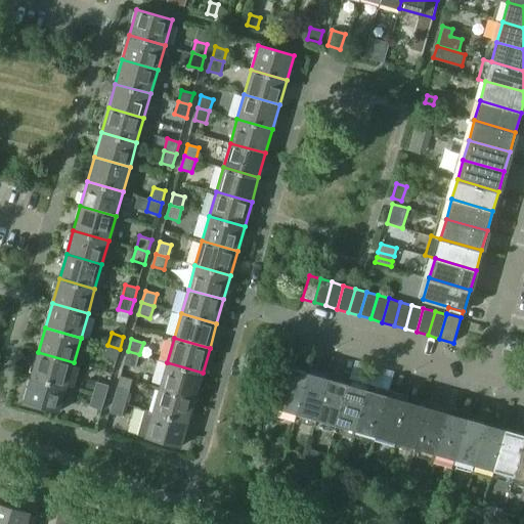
[(120,349),(107,345),(104,357),(116,361),(120,349)]
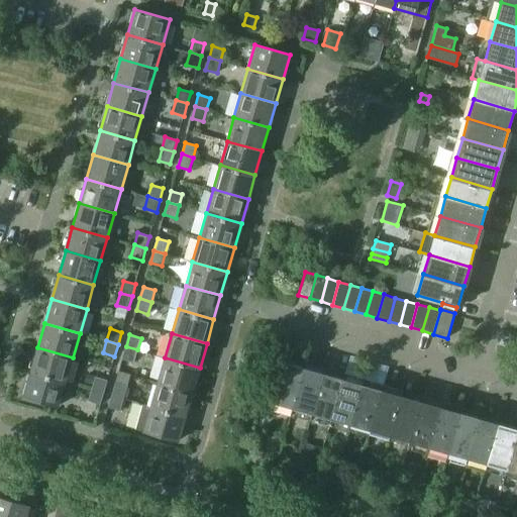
[(137,349),(126,346),(122,358),(134,362),(137,349)]
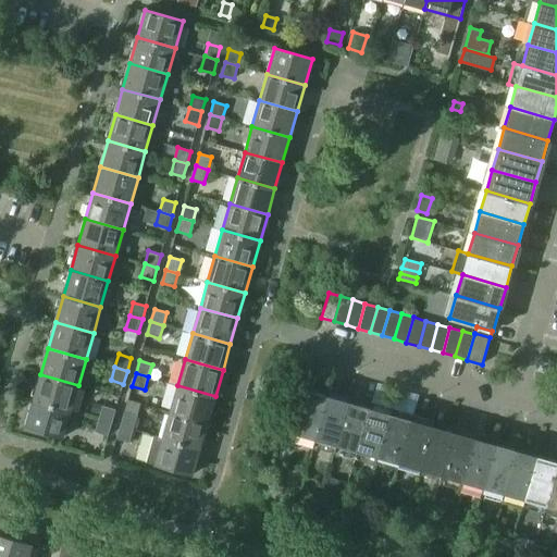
[(40,374),(33,400),(71,411),(78,385),(40,374)]
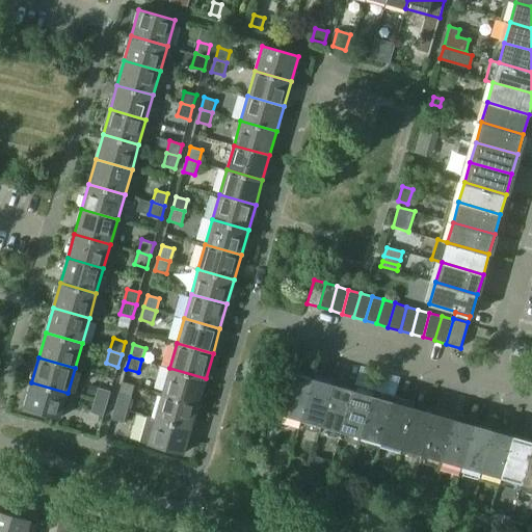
[(169,368),(162,393),(198,403),(206,378),(169,368)]
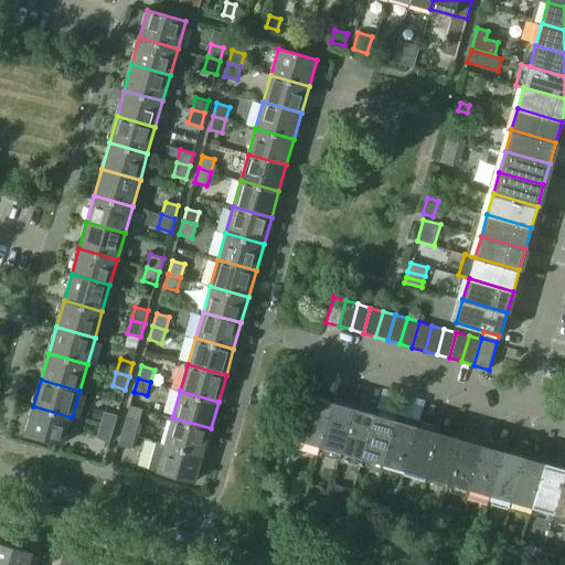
[(297,438),(321,446),(333,401),(310,394),(297,438)]
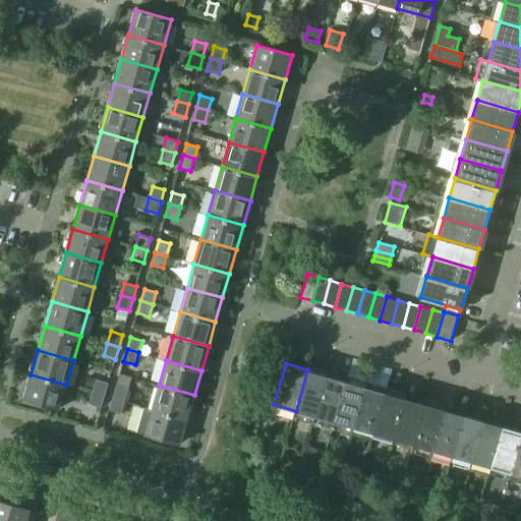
[(296,411),(315,416),(327,375),(307,369),(296,411)]
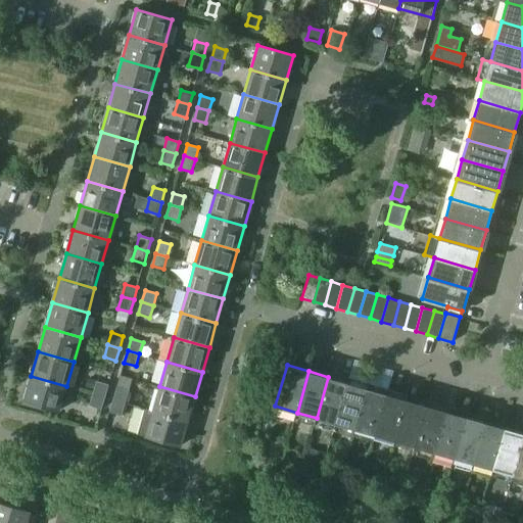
[(66,386),(31,376),(24,400),(59,411),(66,386)]
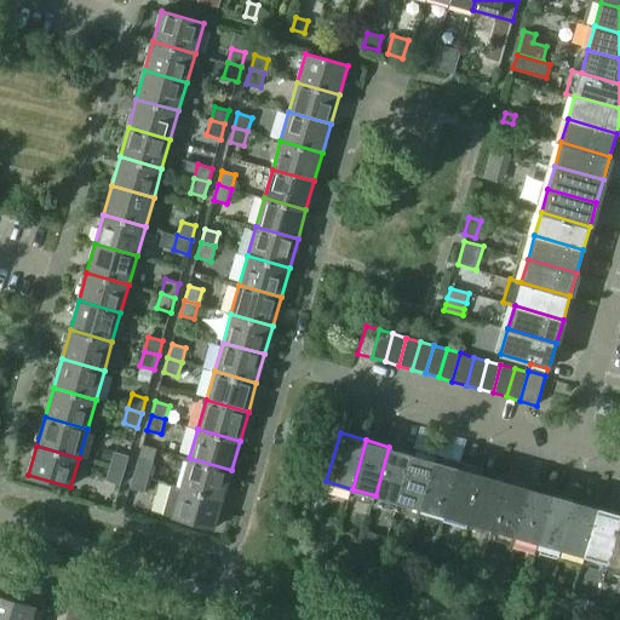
[(375,495),(399,503),(413,453),(389,447),(375,495)]
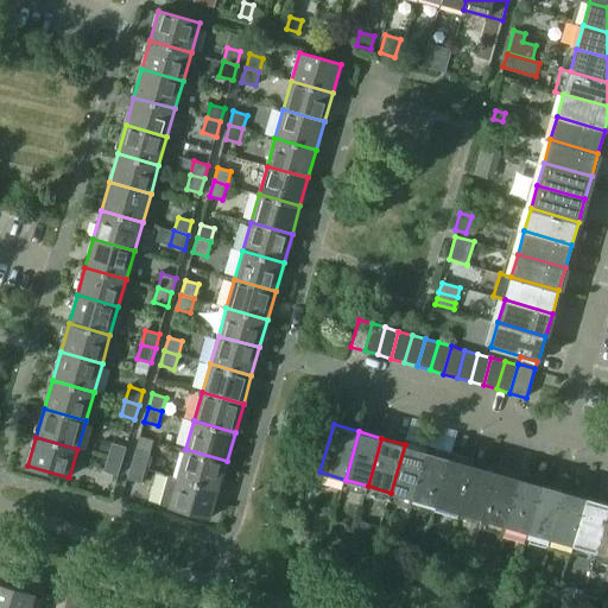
[(102,441),(100,450),(109,453),(108,457),(122,461),(126,447),(102,441)]
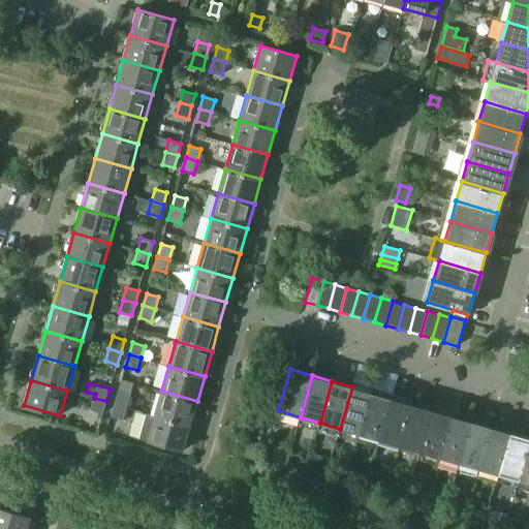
[(340,429),(360,434),(372,393),(352,386),(340,429)]
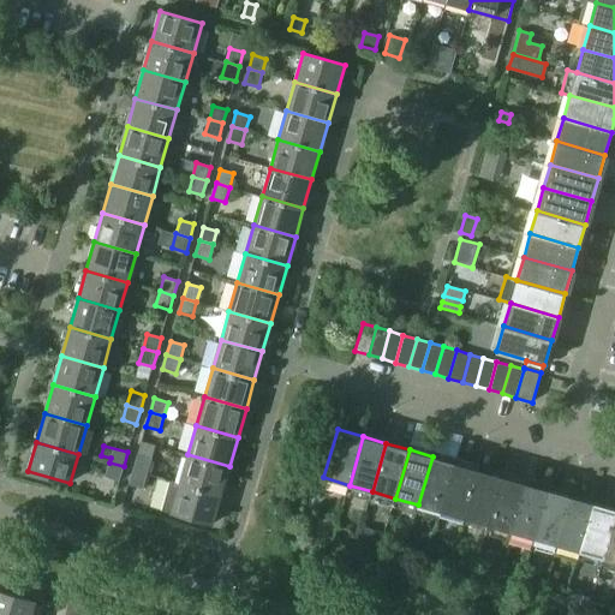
[(187,454),(179,483),(221,495),(230,466),(187,454)]
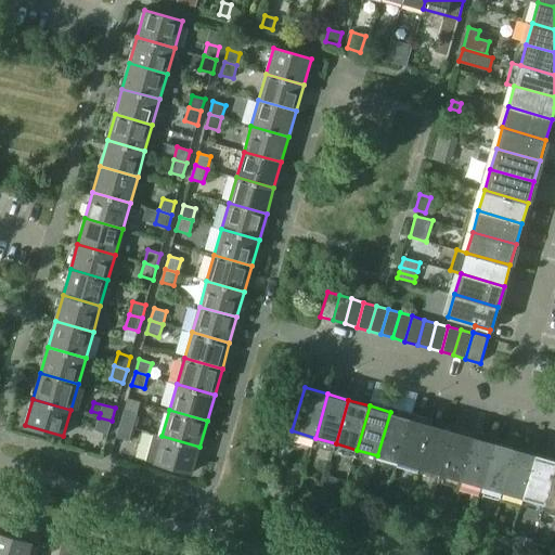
[(125,411),(120,424),(133,427),(137,414),(125,411)]
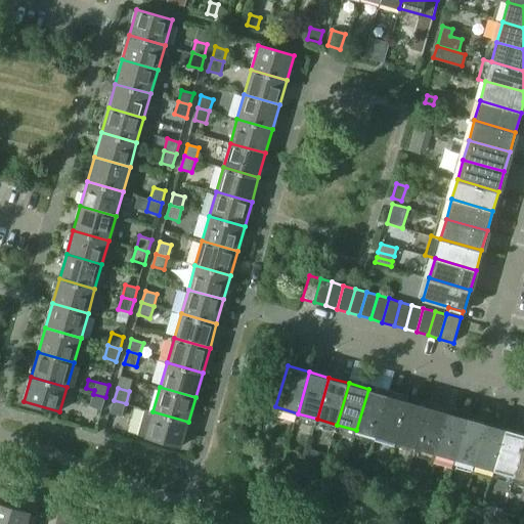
[(356,430),(376,436),(388,395),(368,389),(356,430)]
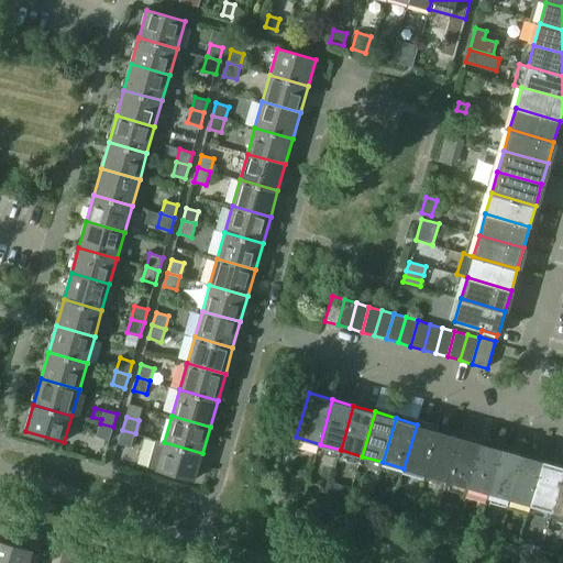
[(113,427),(100,423),(97,437),(109,440),(113,427)]
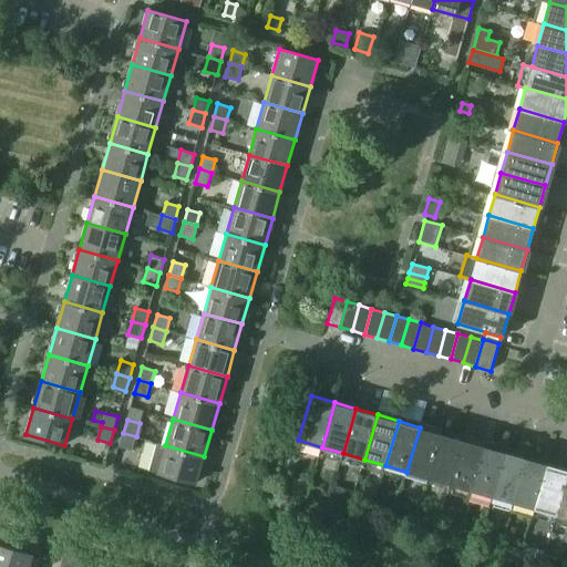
[(406,472),(429,477),(441,433),(420,428),(406,472)]
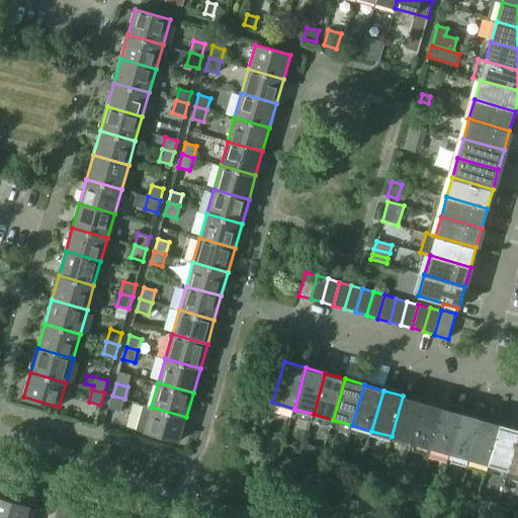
[(124,399),(112,396),(109,408),(120,411),(124,399)]
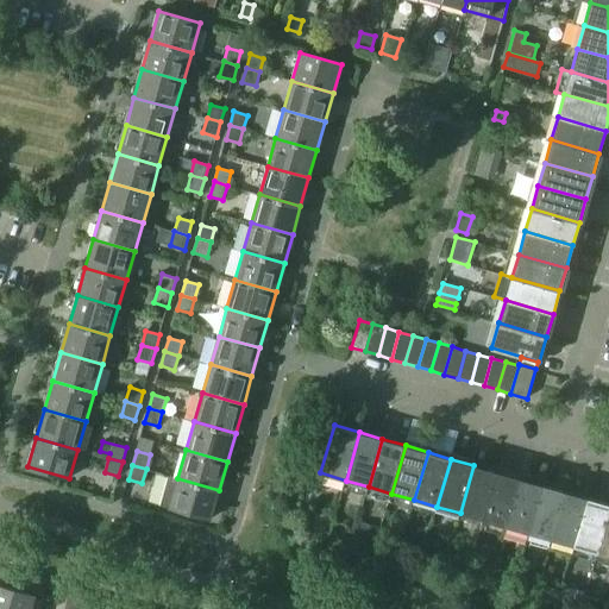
[(460,513),(483,520),(496,472),(473,465),(460,513)]
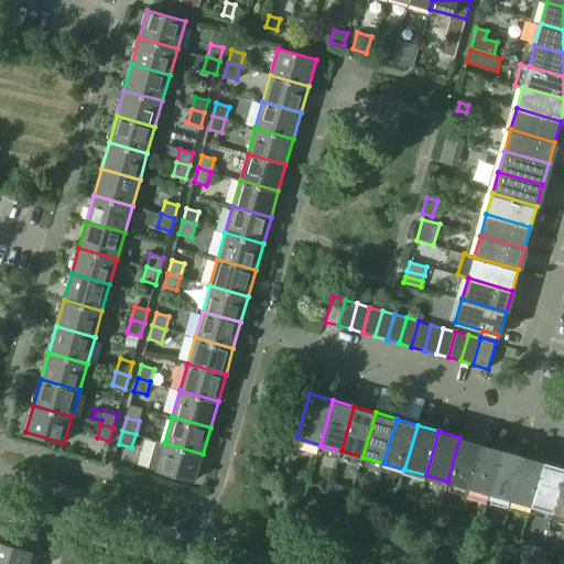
[(447,481),(468,487),(481,443),(459,437),(447,481)]
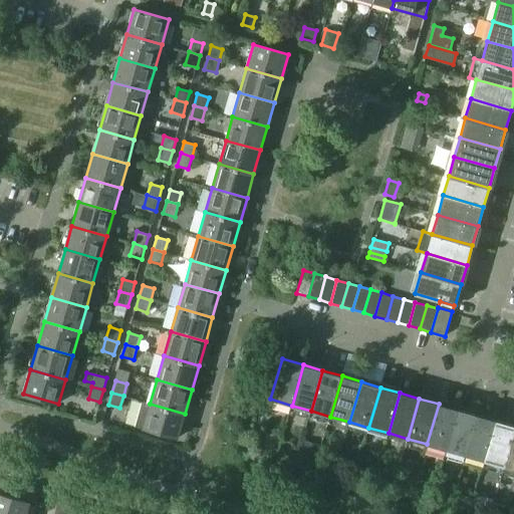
[(185,414),(150,404),(143,402),(136,426),(178,438),(185,414)]
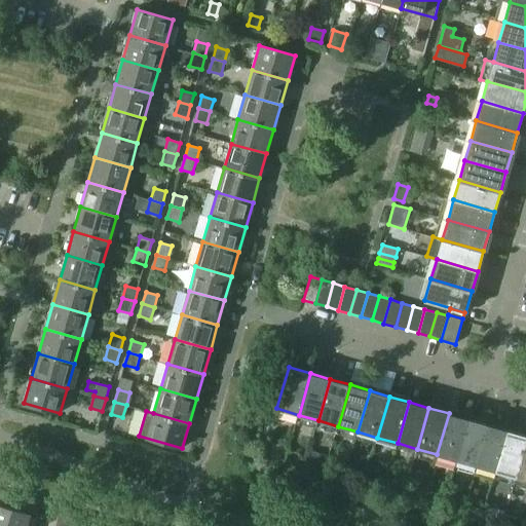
[(437,454),(456,460),(468,419),(449,413),(437,454)]
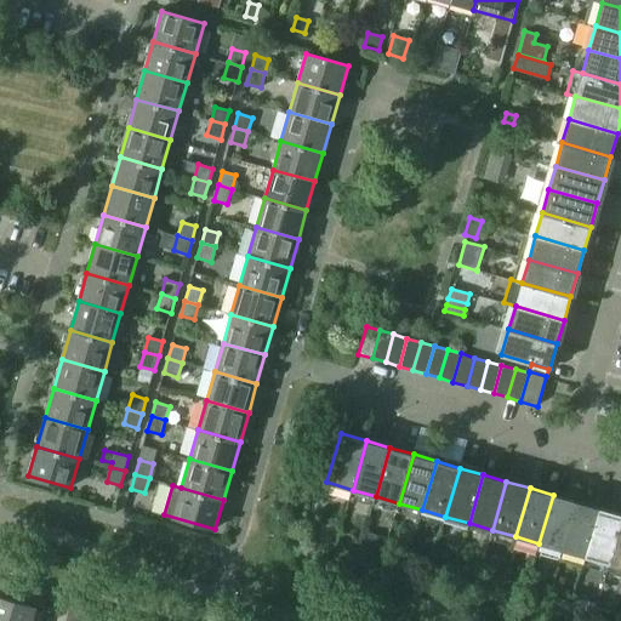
[(539,543),(563,550),(576,501),(553,495),(539,543)]
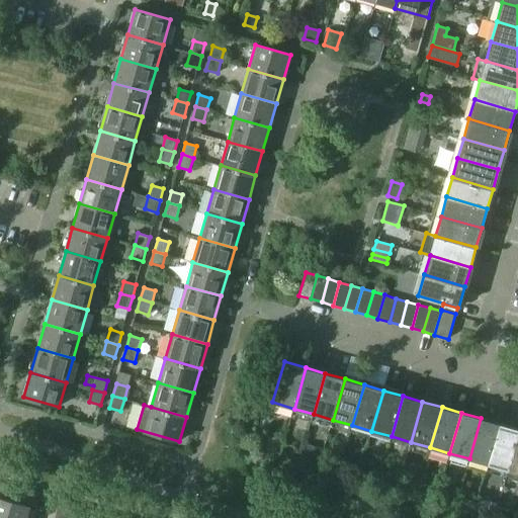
[(469,458),(489,464),(500,424),(481,418),(469,458)]
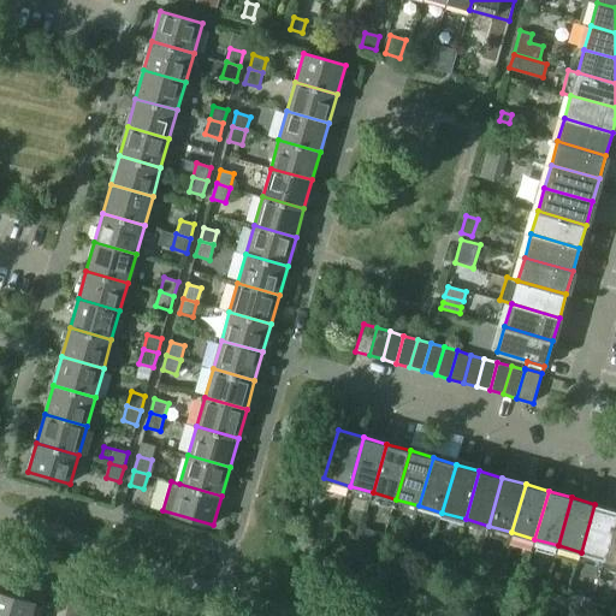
[(581,552),(604,558),(615,516),(615,509),(594,504),(581,552)]
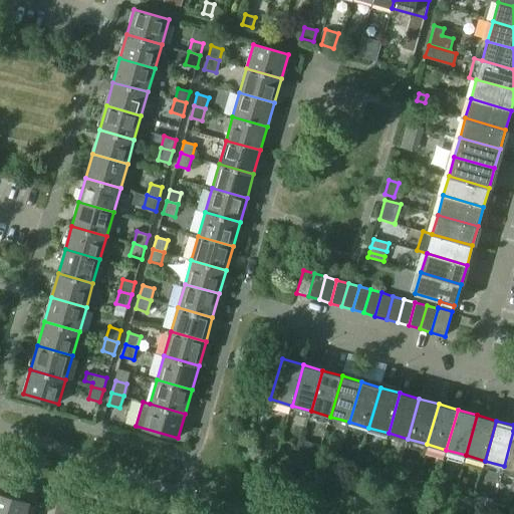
[(513,431),(504,466),(513,469),(513,431)]
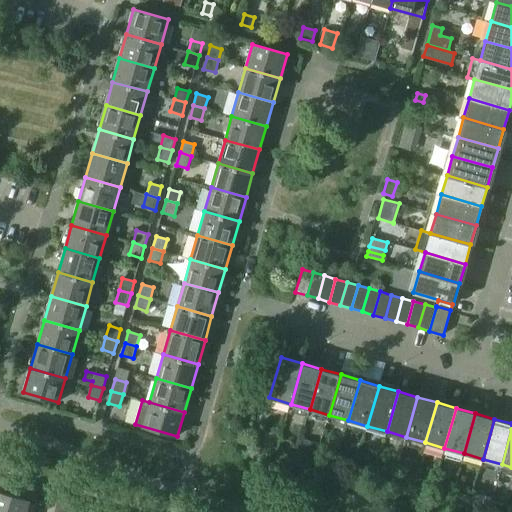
[(315,458),(319,444),(303,439),(299,453),(315,458)]
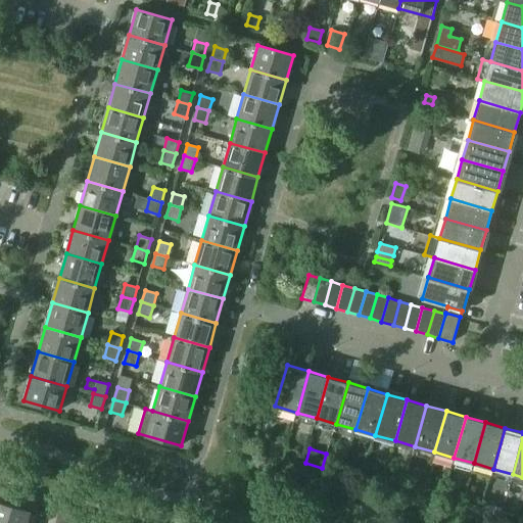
[(444,494),(441,506),(455,510),(459,498),(444,494)]
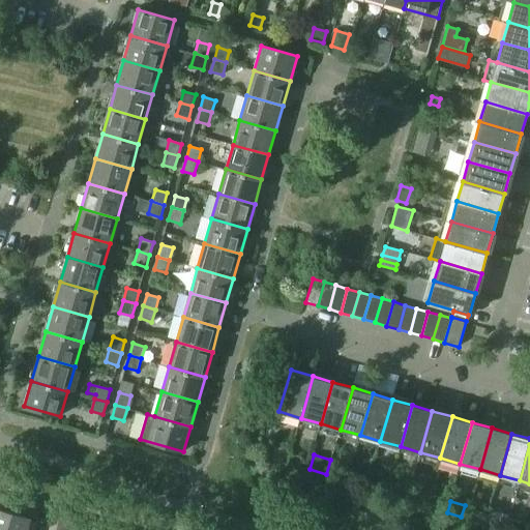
[(0,509),(0,529),(27,529),(31,519),(0,509)]
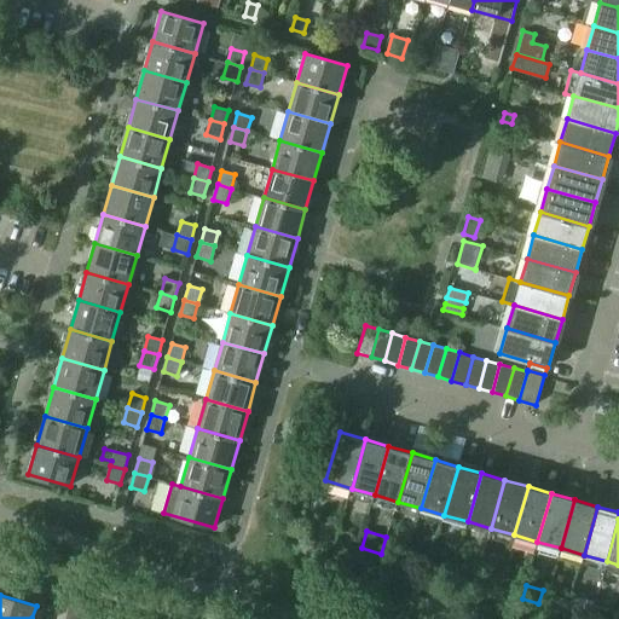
[(589,615),(594,603),(573,596),(570,609),(589,615)]
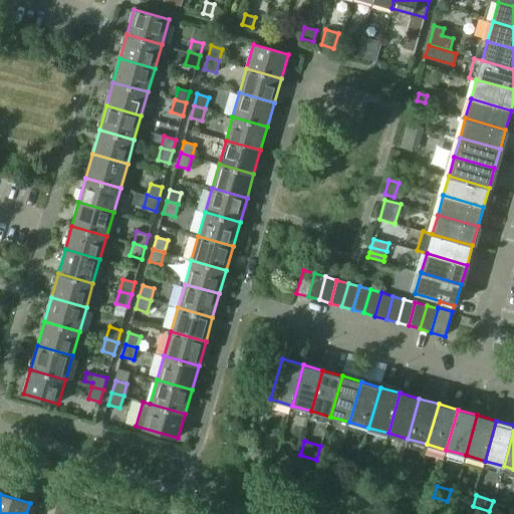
[(471,506),(473,499),(462,496),(460,503),(471,506)]
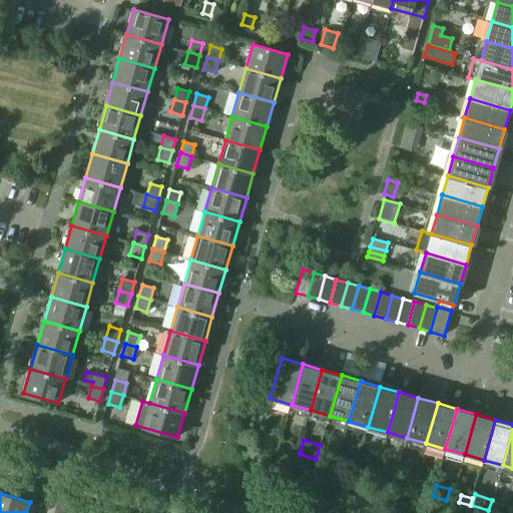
[(494,501),(491,509),(502,512),(505,504),(494,501)]
